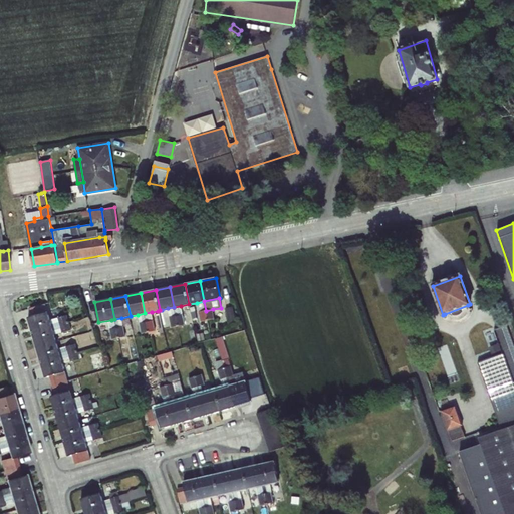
[(199,312),(206,311),(204,301),(197,303),(199,312)]
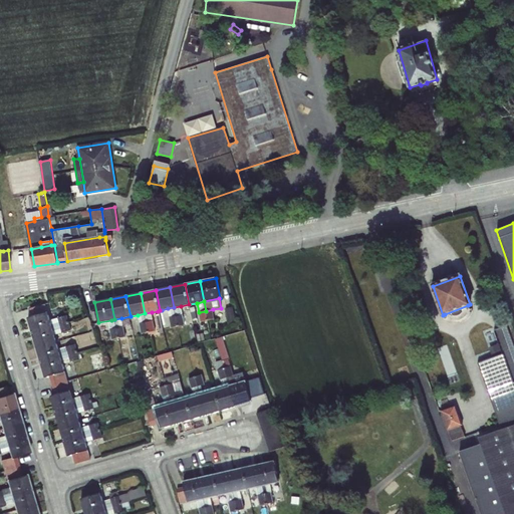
[(32,316),(47,312),(45,304),(30,308),(32,316)]
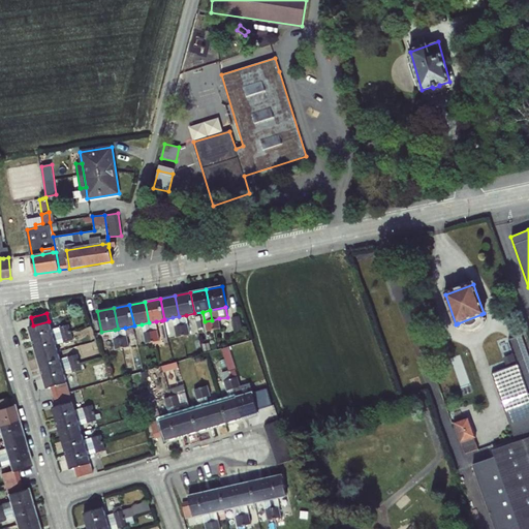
[(481,314),(458,323),(460,329),(467,327),(466,324),(468,324),(469,325),(471,324),(472,324),(473,323),(475,322),(475,321),(476,320),(477,322),(484,320),(481,314)]
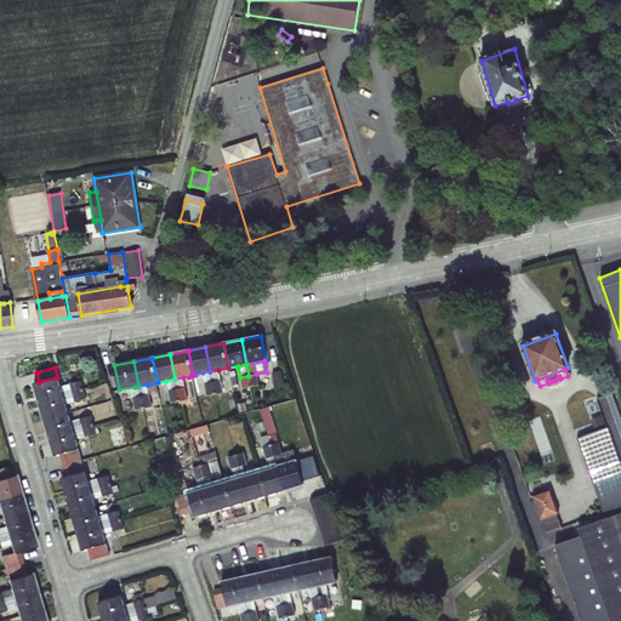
[(218,370),(210,371),(212,382),(221,381),(218,370)]
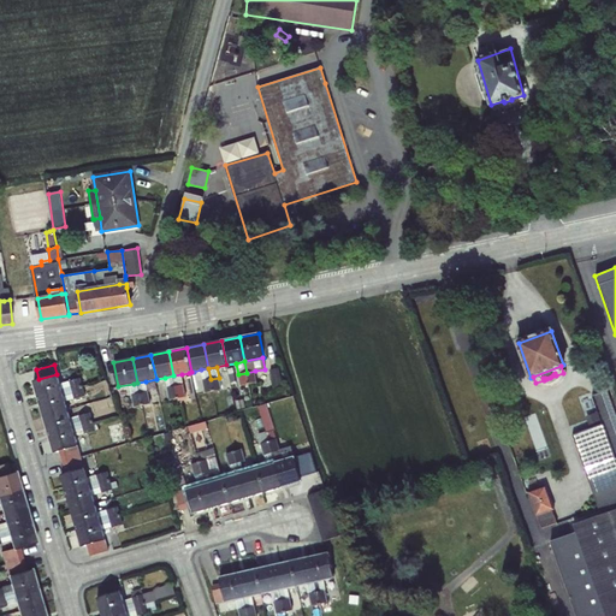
[(279,368),(271,369),(273,386),(283,384),(279,368)]
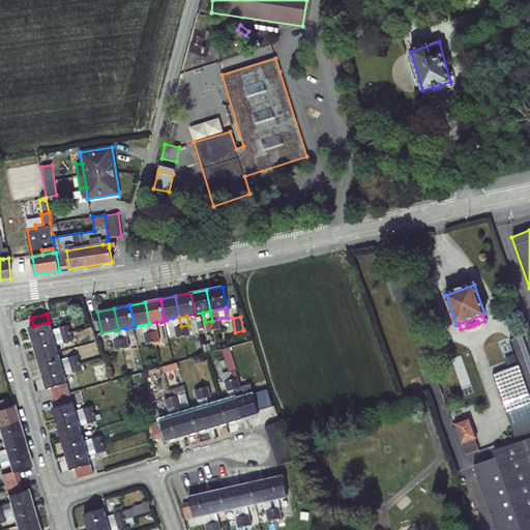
[(219,319),(212,321),(213,330),(221,329),(219,319)]
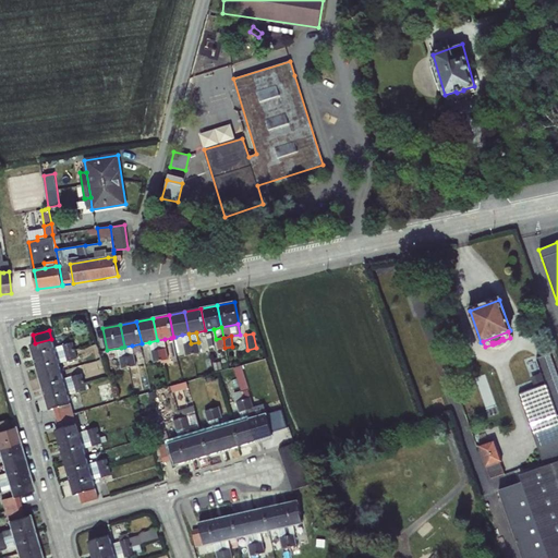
[(223,338),(216,339),(218,349),(225,348),(223,338)]
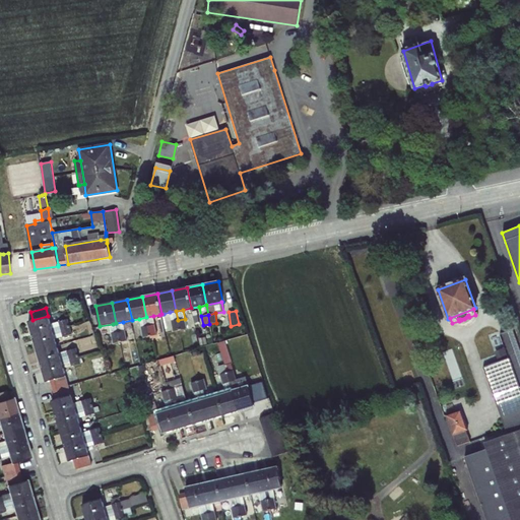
[(33,320),(28,322),(33,336),(53,331),(51,324),(48,316),(33,320)]
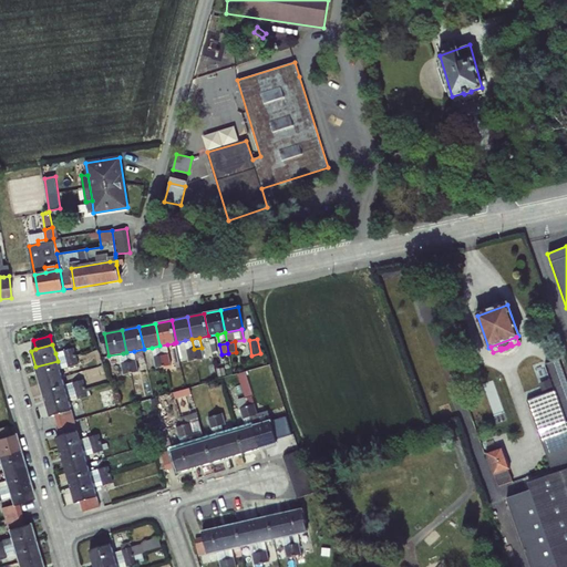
[(160,346),(162,356),(168,354),(167,344),(160,346)]
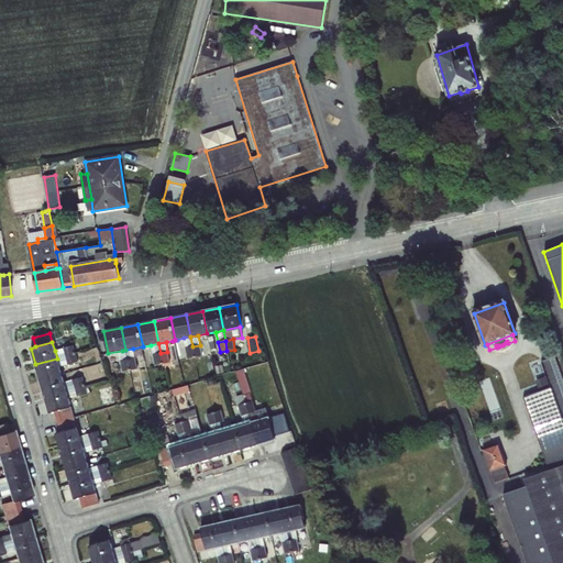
[(151,345),(153,354),(161,353),(158,343),(151,345)]
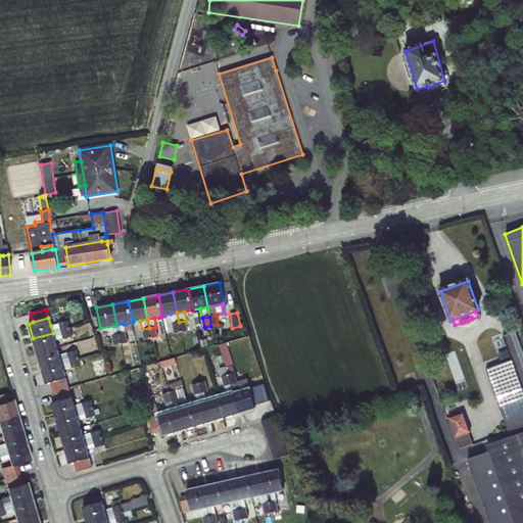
[(61,331),(70,328),(68,321),(58,324),(61,331)]
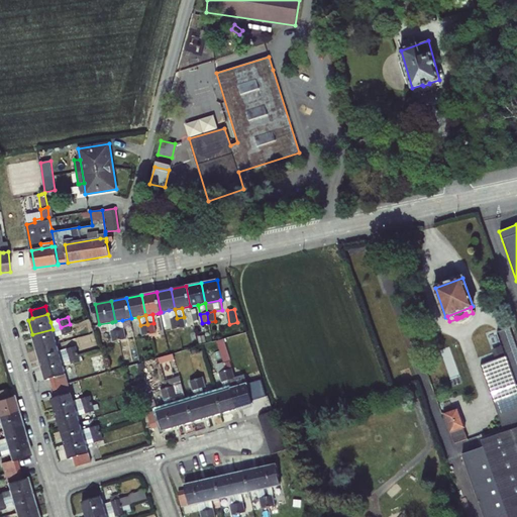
[(186,326),(184,317),(177,318),(179,328),(186,326)]
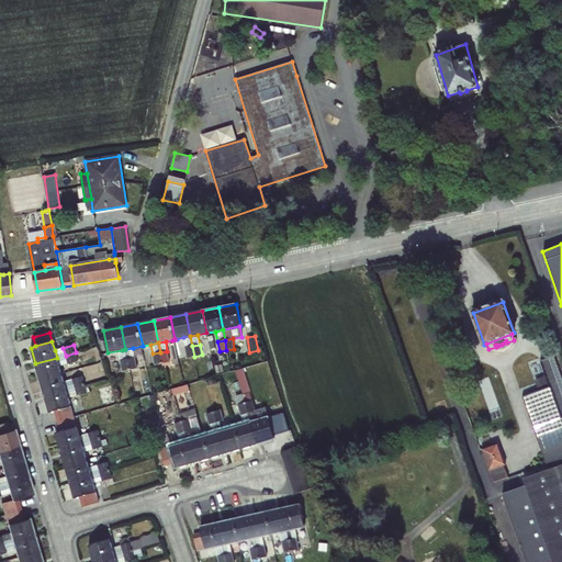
[(192,346),(186,348),(188,358),(194,357),(192,346)]
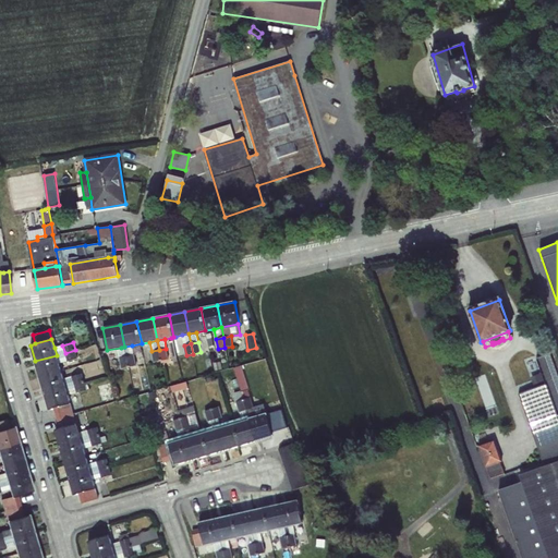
[(55,348),(57,355),(65,353),(62,346),(55,348)]
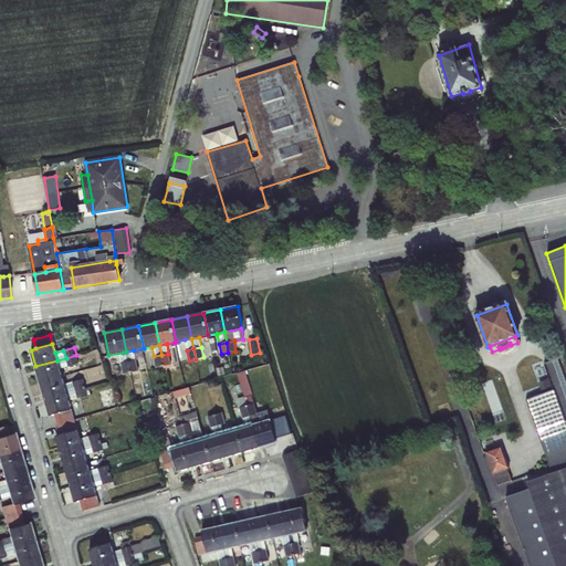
[(134,350),(126,352),(128,362),(136,360),(134,350)]
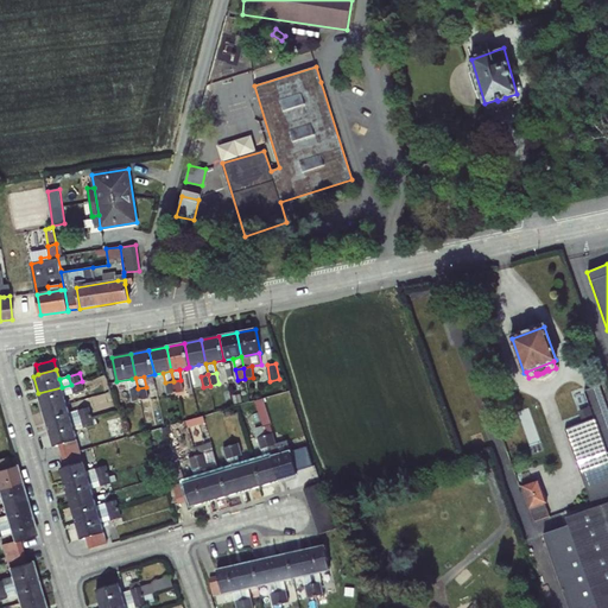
[(181,380),(173,381),(176,393),(183,391),(181,380)]
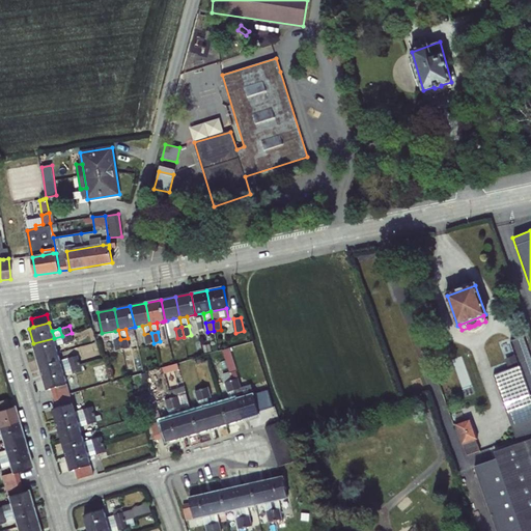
[(72,333),(62,336),(64,343),(74,340),(72,333)]
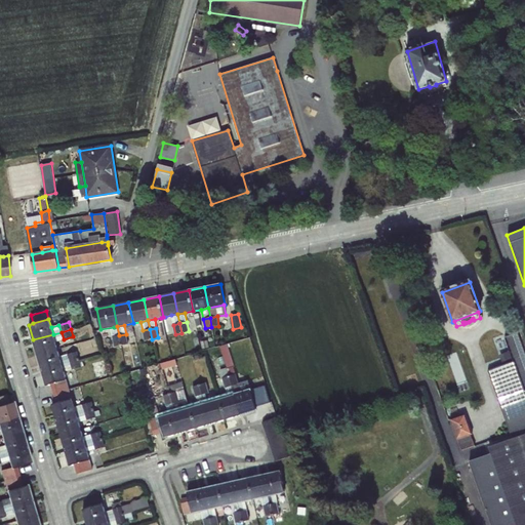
[(145,340),(152,339),(150,329),(143,330),(145,340)]
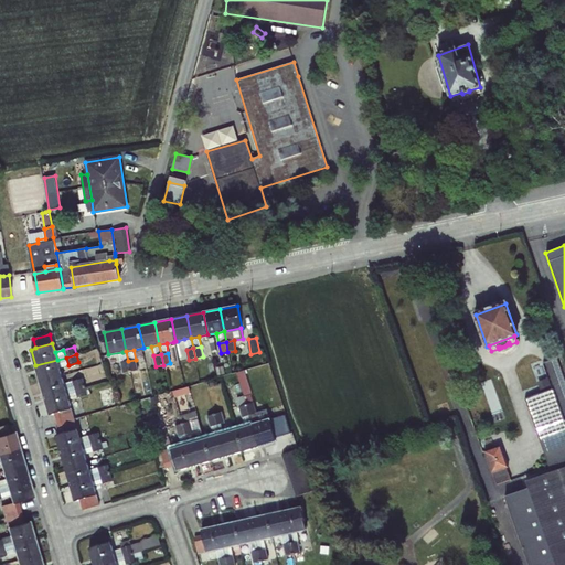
[(68,365),(66,358),(57,360),(60,368),(68,365)]
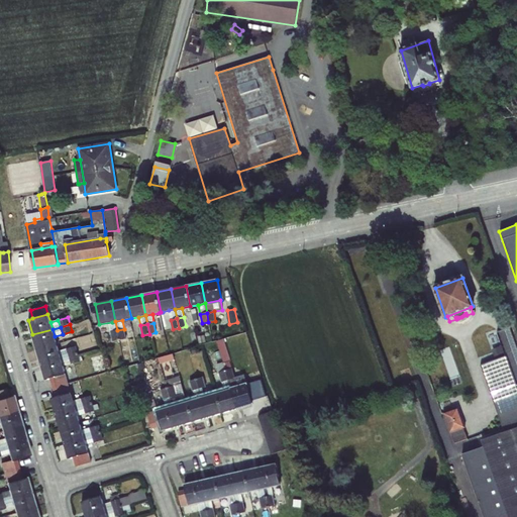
[(516,516),(516,351),(509,328),(496,332),(504,354),(480,364),(505,432),(481,440),(483,444),(461,452),(485,516),(507,516),(508,516),(516,516)]
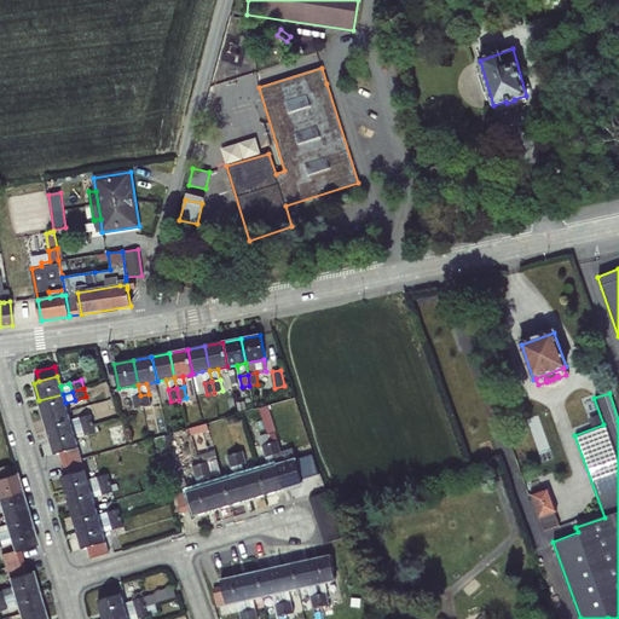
[(63,394),(39,400),(44,418),(68,411),(65,403),(63,394)]
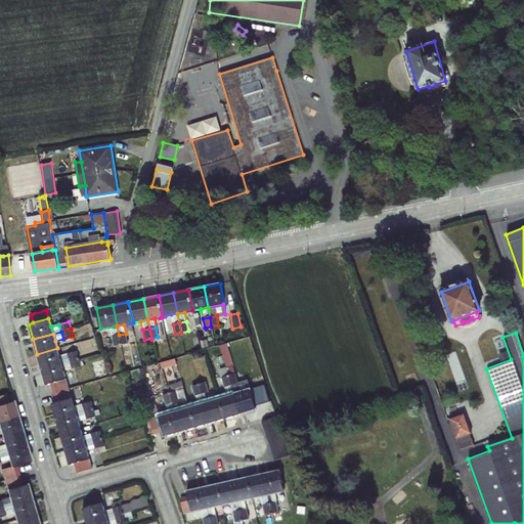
[(126,334),(119,335),(121,345),(128,343),(126,334)]
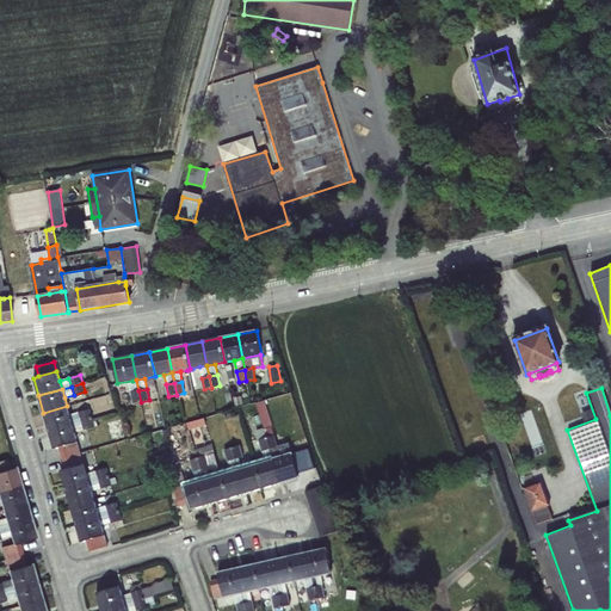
[(141,402),(139,390),(135,392),(131,392),(133,403),(141,402)]
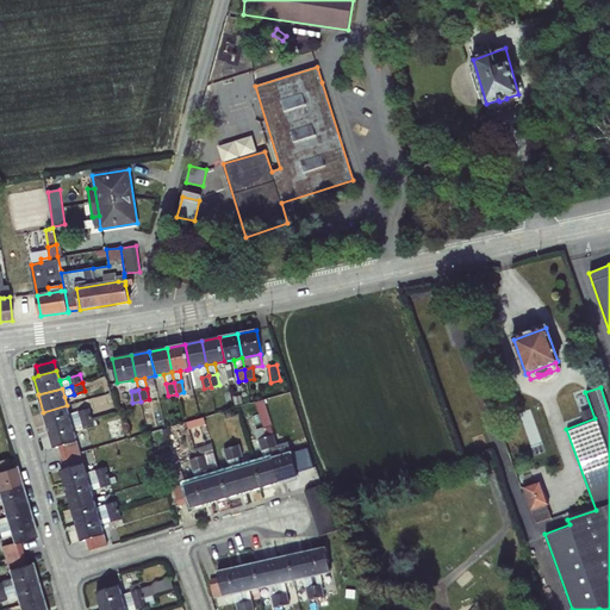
[(87,400),(70,405),(72,410),(88,405),(87,400)]
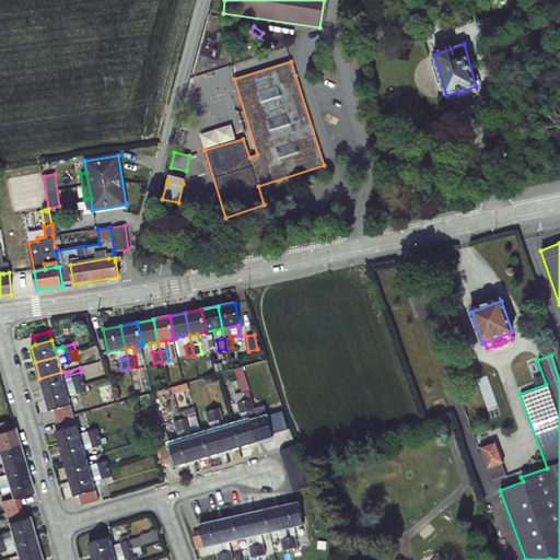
[(61,372),(39,378),(45,395),(66,389),(66,388),(63,381),(61,372)]
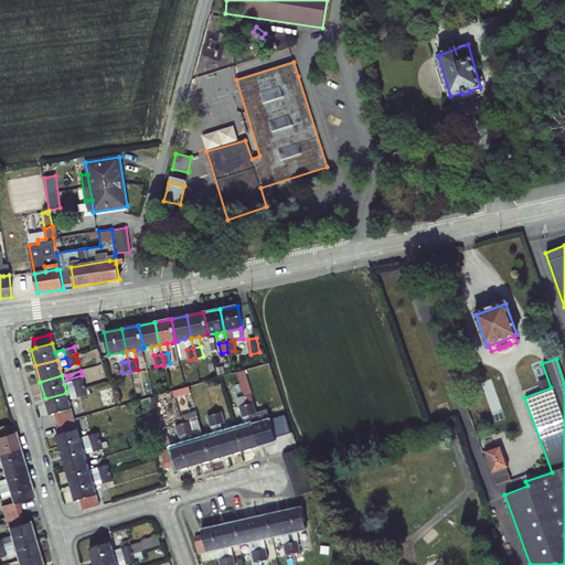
[(73,381),(75,388),(85,386),(83,379),(73,381)]
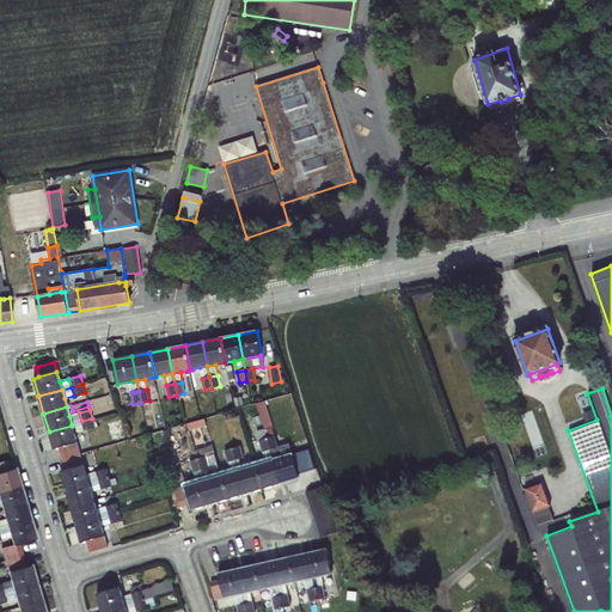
[(79,412),(69,416),(72,424),(81,421),(79,412)]
